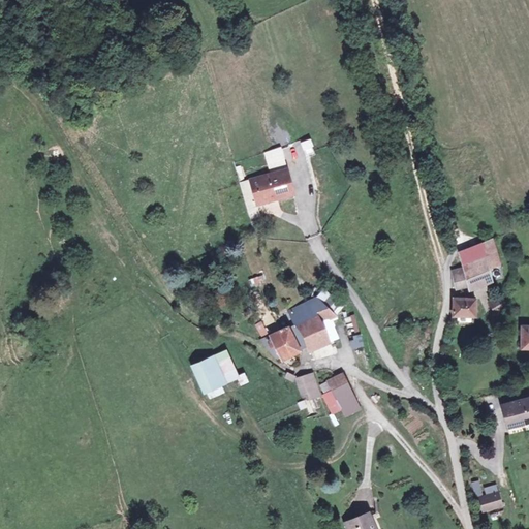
[(306,156),(314,155),(311,139),(303,141),(306,156)]
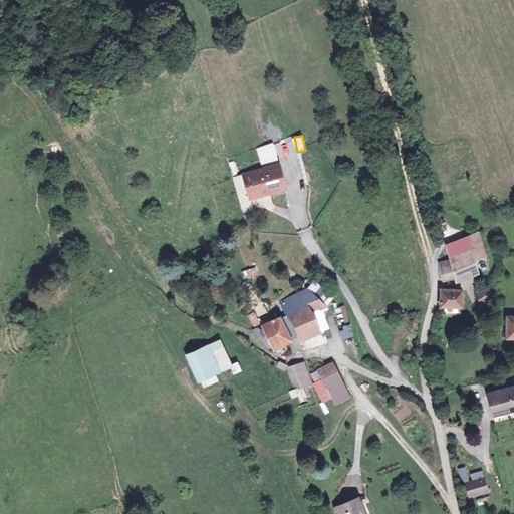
[(271,145),(257,150),(261,161),(275,156),(271,145)]
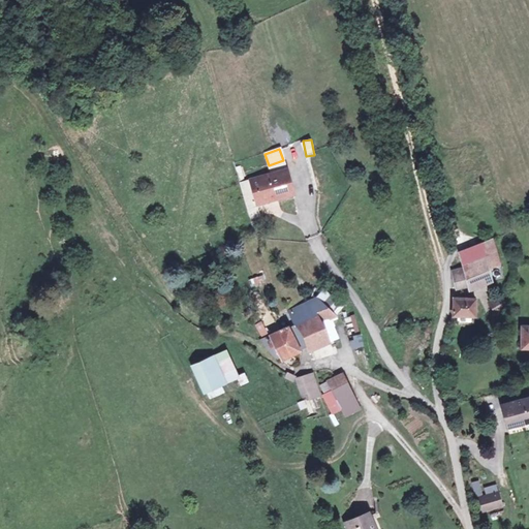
[(287,167),(249,178),(256,208),(299,197),(287,167)]
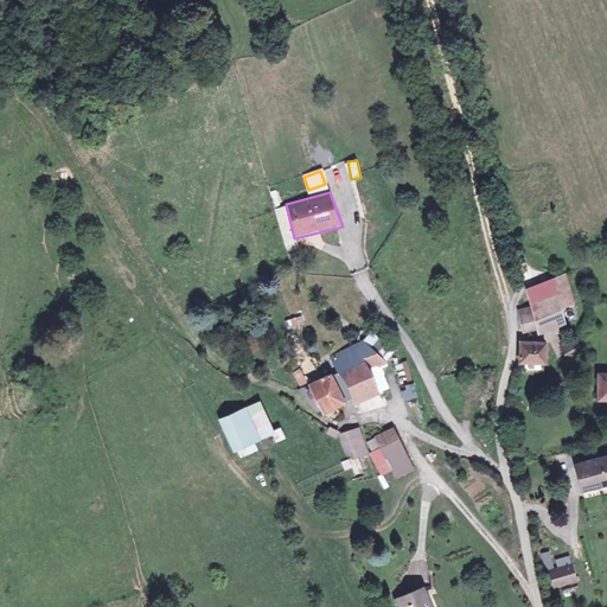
[(569,272),(525,283),(541,339),(574,331),(568,310),(579,307),(569,272)]
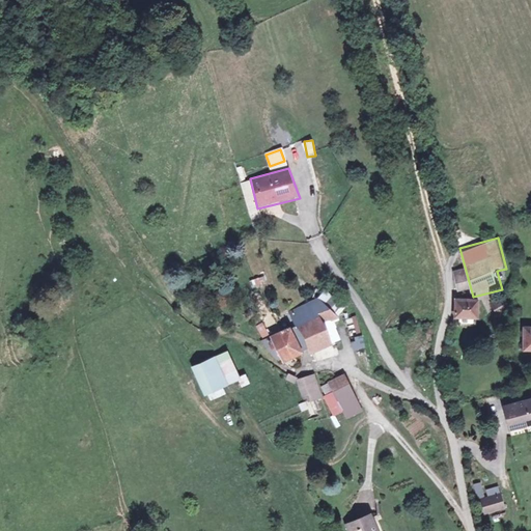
[(465,268),(453,270),(456,290),(468,289),(465,268)]
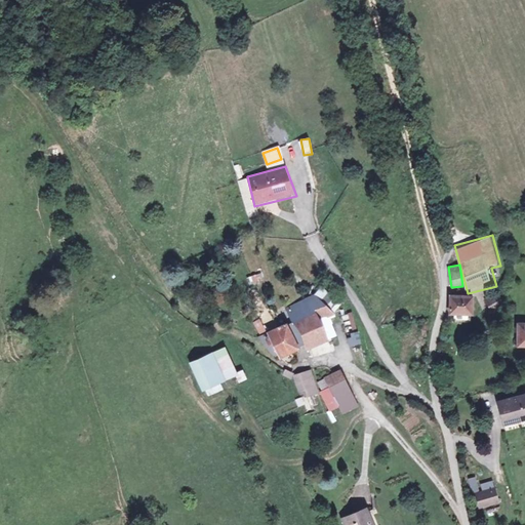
[(260,272),(246,277),(248,283),(263,279),(260,272)]
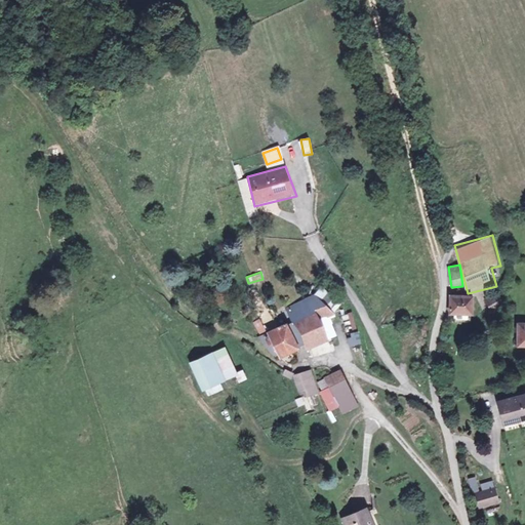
[(297,321),(271,329),(284,359),(338,336),(335,315),(345,299),(325,283),(318,293),(293,303),(297,321)]
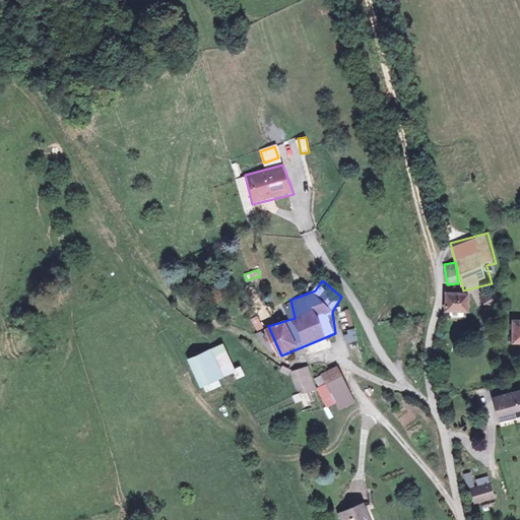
[(493,290),(480,295),(483,306),(497,303),(493,290)]
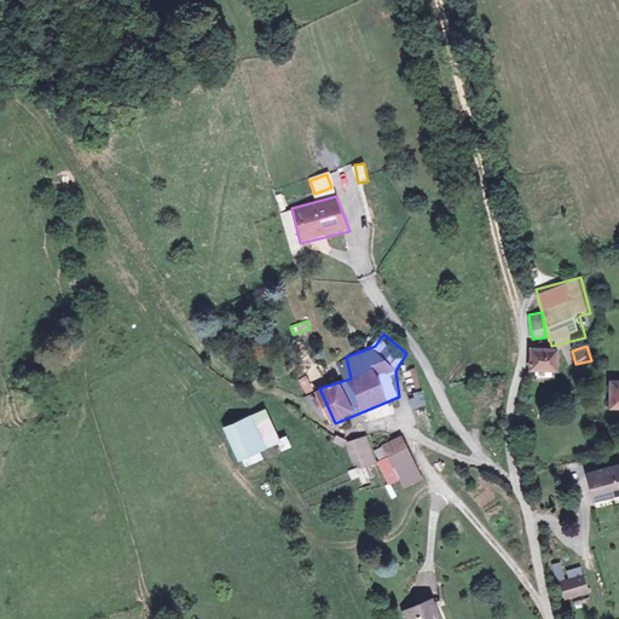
[(562,352),(528,348),(527,371),(560,375),(562,352)]
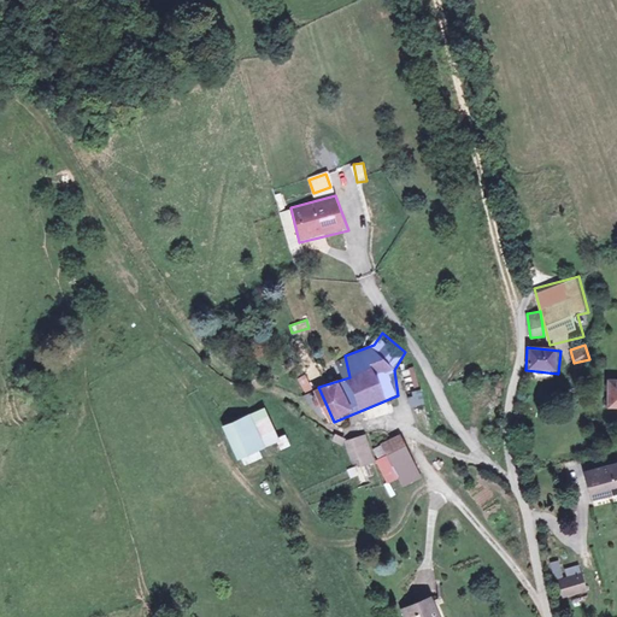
[(616,381),(606,381),(605,409),(616,409),(616,381)]
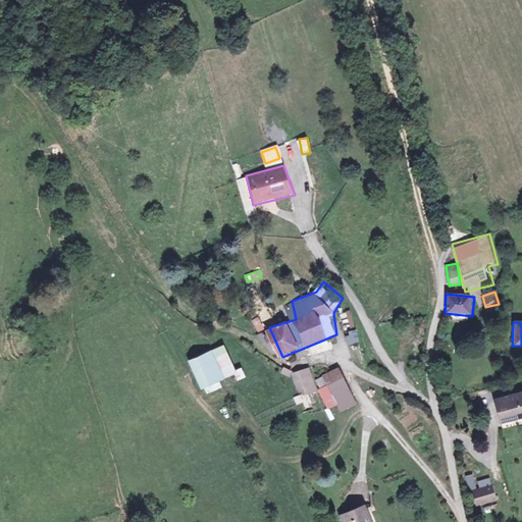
[(347,344),(360,342),(358,330),(345,332),(347,344)]
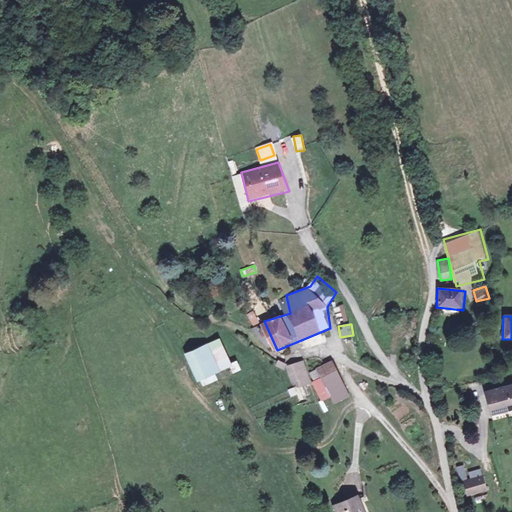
[(220,339),(187,356),(200,381),(233,364),(220,339)]
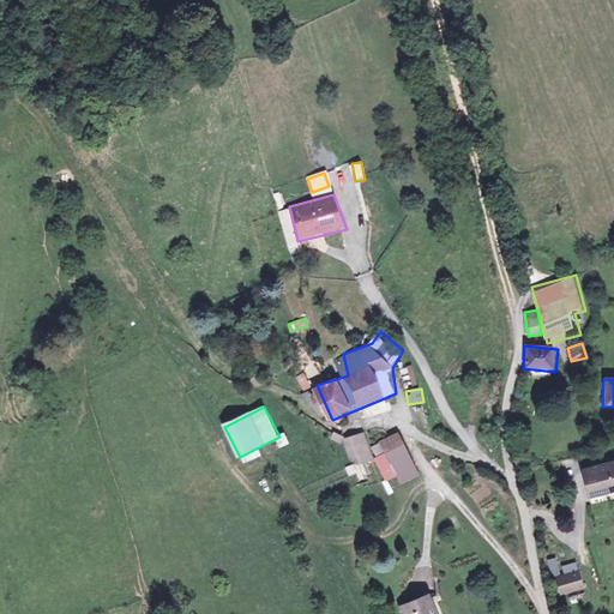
[(366,435),(341,445),(351,471),(375,462),(385,487),(399,481),(403,489),(422,482),(402,433),(371,446),(366,435)]
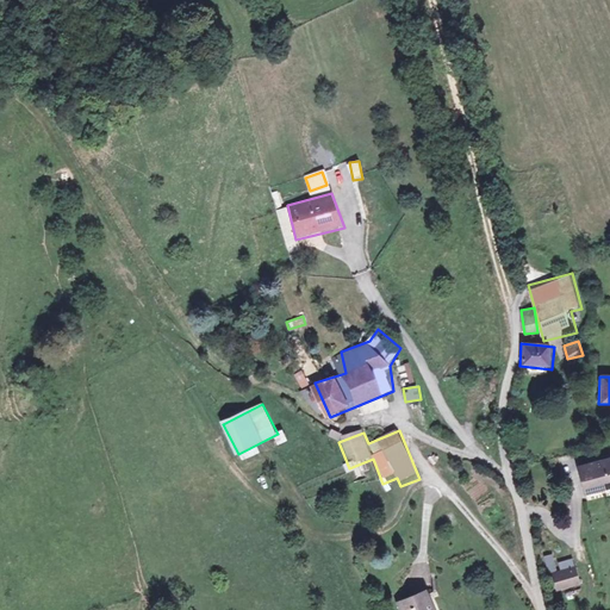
[(609,459),(577,468),(584,498),(609,490),(609,459)]
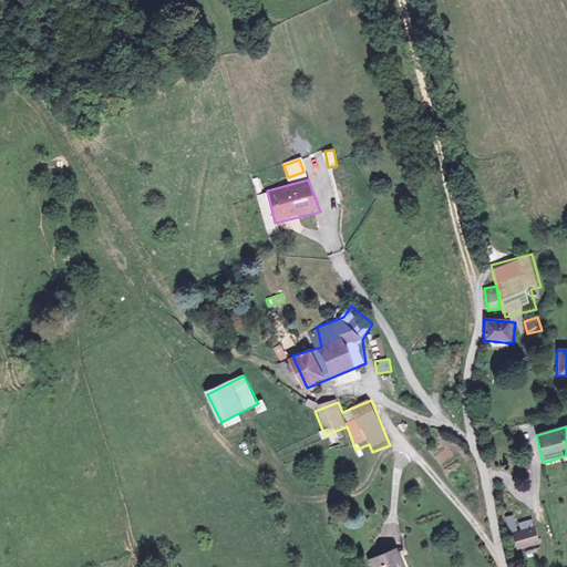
[(542,543),(536,521),(512,527),(517,549),(542,543)]
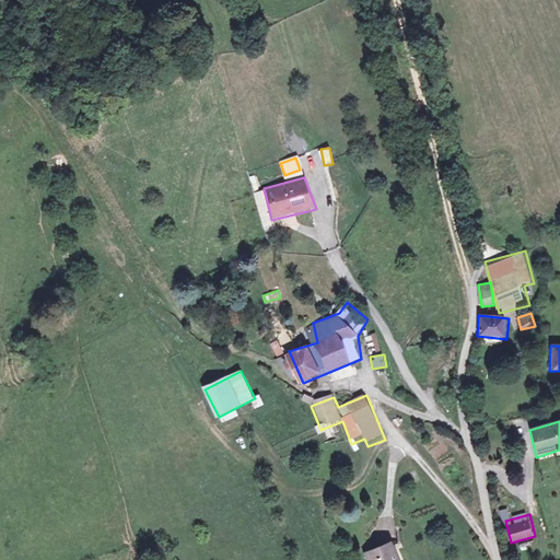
[(401,559),(395,541),(364,553),(366,559),(401,559)]
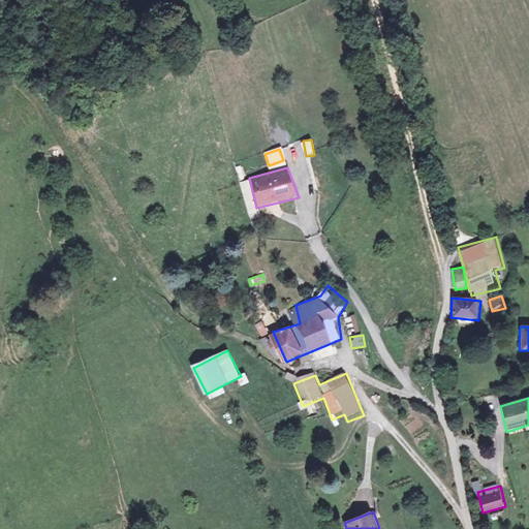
All buildings are outlined.
